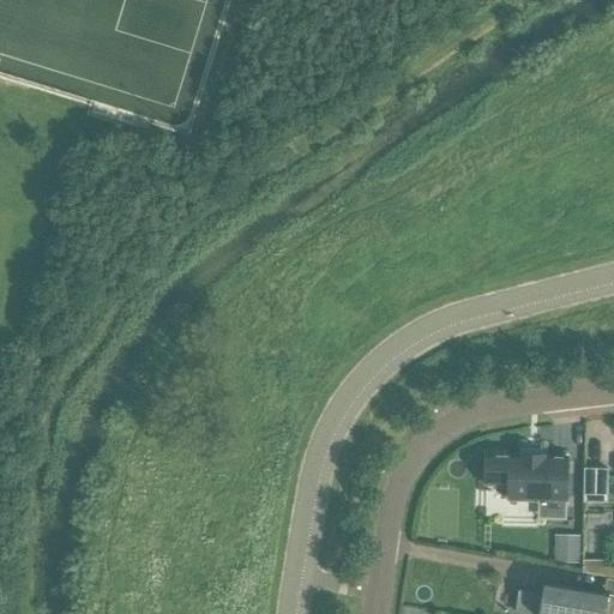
[(486,457),(486,485),(510,486),(510,500),(537,501),(566,501),(567,458),(547,458),(547,457),(518,457),(486,457)]
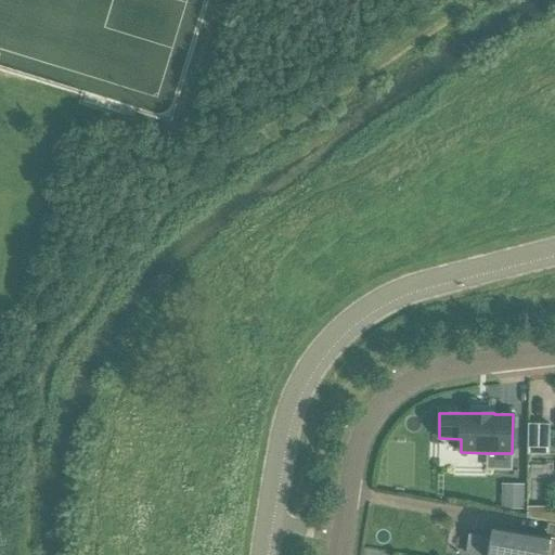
[(550,425),(527,425),(527,457),(550,457),(550,425)]
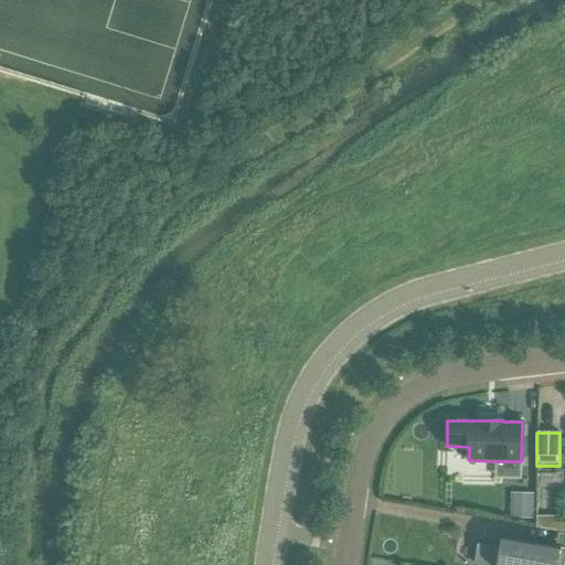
[(512,496),(511,518),(533,518),(533,497),(512,496)]
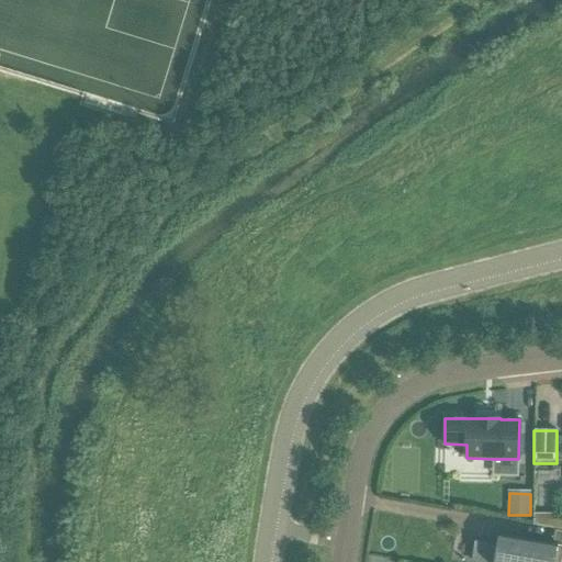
[(534,525),(554,529),(561,529),(561,518),(555,519),(555,515),(536,514),(534,525)]
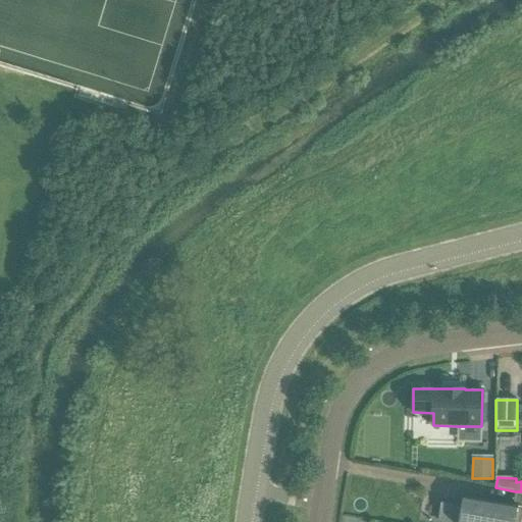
[(521,491),(515,491),(512,505),(464,497),(463,505),(442,501),(441,503),(442,503),(439,521),(442,521),(521,521),(521,518),(521,491)]
